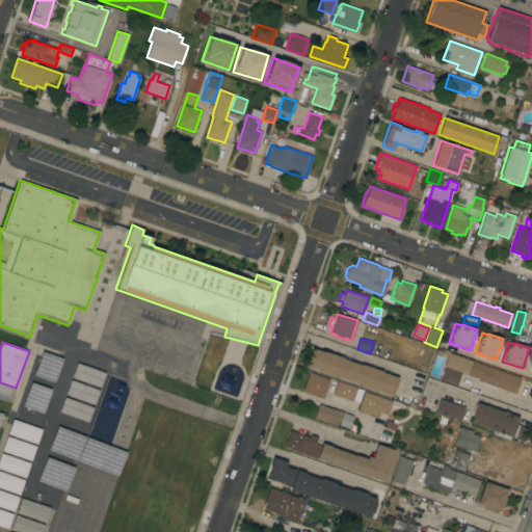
[(322,351),(322,350),(344,357),(343,358),(361,365),(362,364),(382,371),(382,372),(399,377),(393,396),(306,366),(312,348),(322,351)]
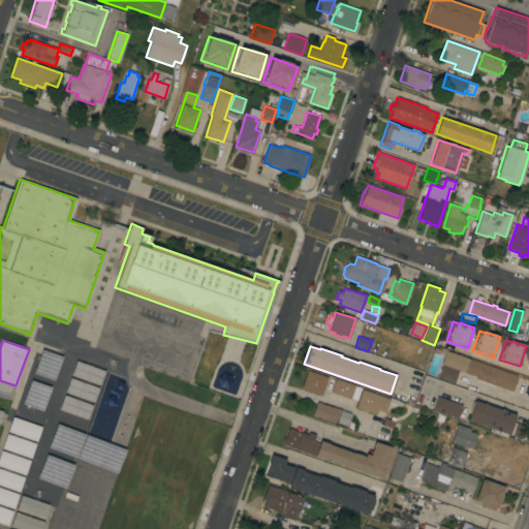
[(441,364),(445,351),(469,359),(465,372),(441,364)]
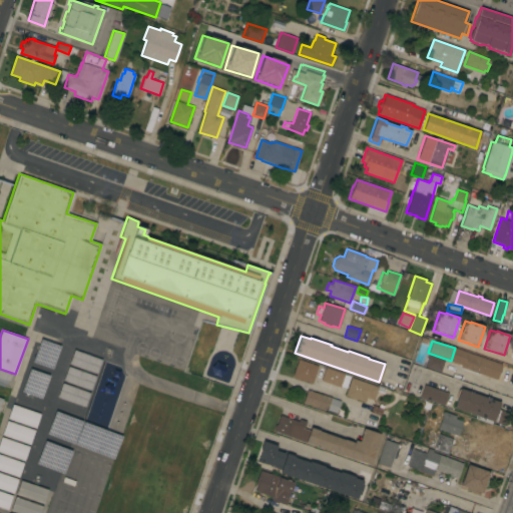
[(464,369),(465,366),(451,362),(455,348),(502,364),(497,380),(464,369)]
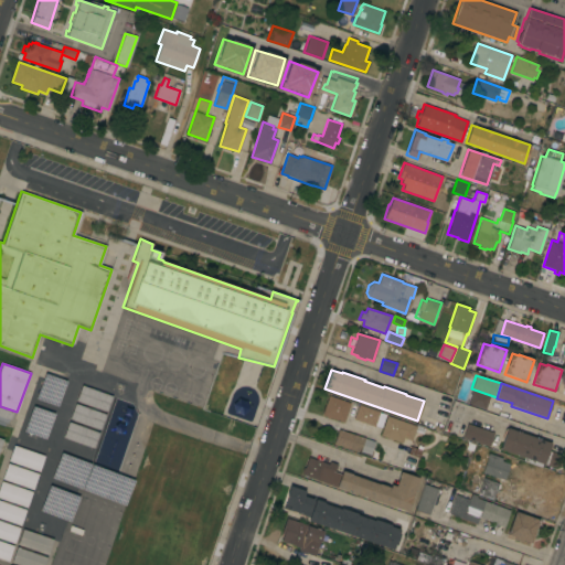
[(113,396),(107,412),(76,401),(82,385),(113,396)]
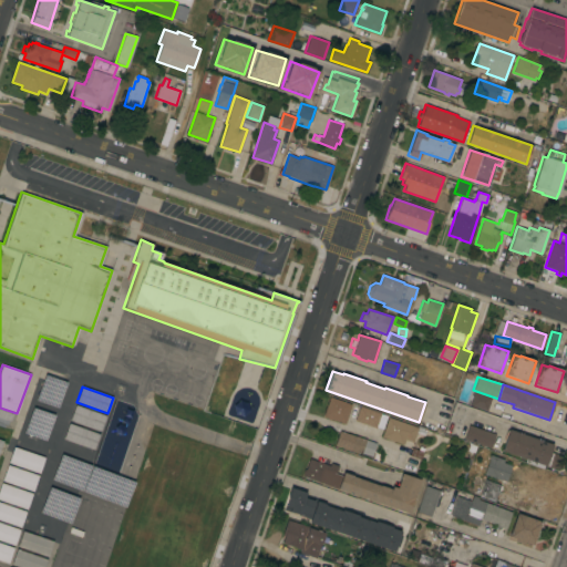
[(492,398),(487,411),(470,404),(474,392),(492,398)]
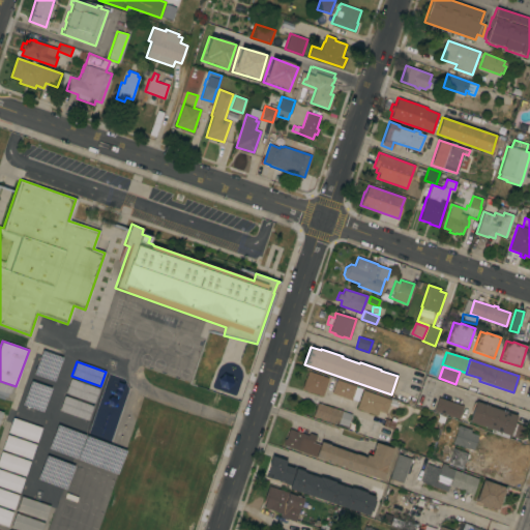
[(322,395),(310,391),(310,392),(305,391),(306,390),(302,389),(308,371),(328,378),(322,395)]
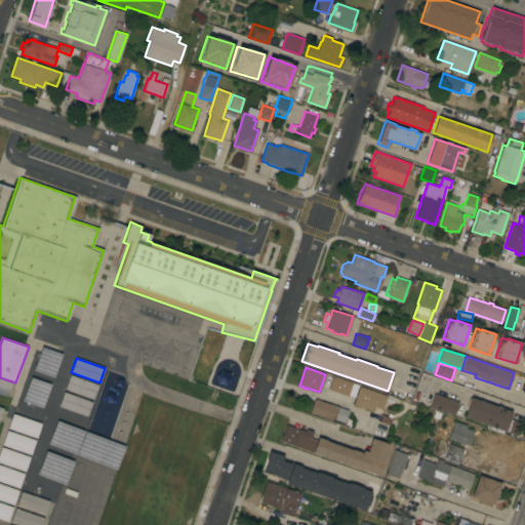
[(98,385),(93,399),(65,389),(70,374),(98,385)]
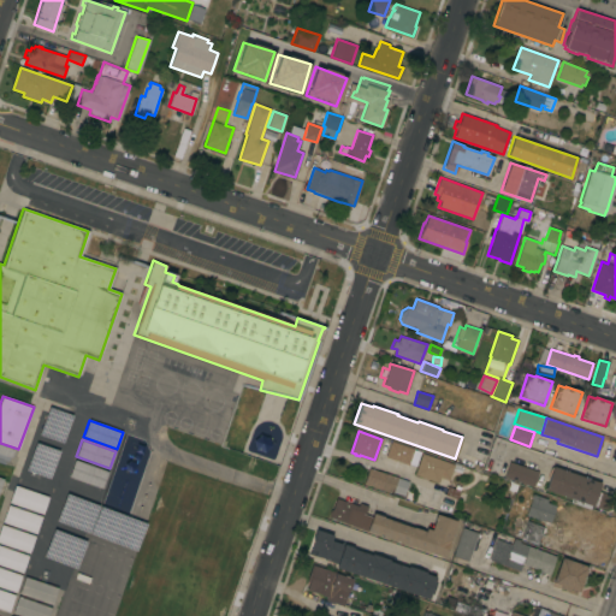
[(385,457),(391,440),(414,449),(408,465),(385,457)]
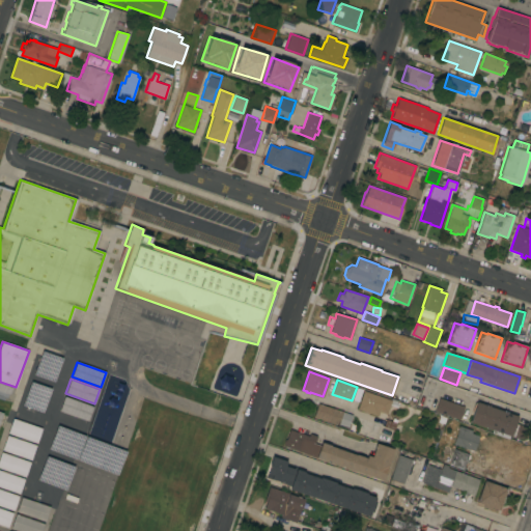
[(0,382),(12,387),(9,394),(0,390),(0,382)]
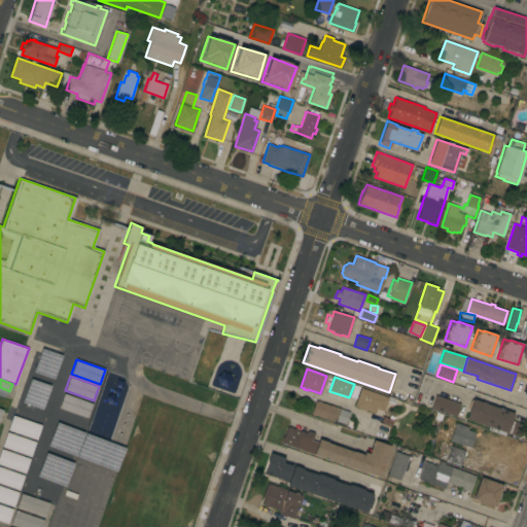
[(388,397),(389,395),(400,399),(399,401),(396,400),(394,405),(387,401),(384,411),(377,409),(375,413),(365,410),(365,411),(362,410),(362,409),(354,406),(360,388),(388,397)]
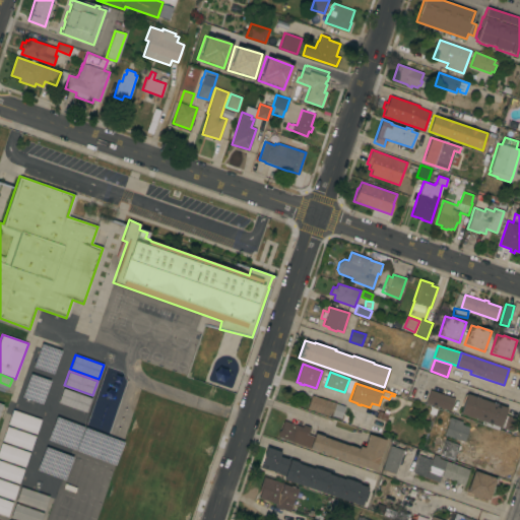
[(91,398),(86,412),(58,402),(63,388),(91,398)]
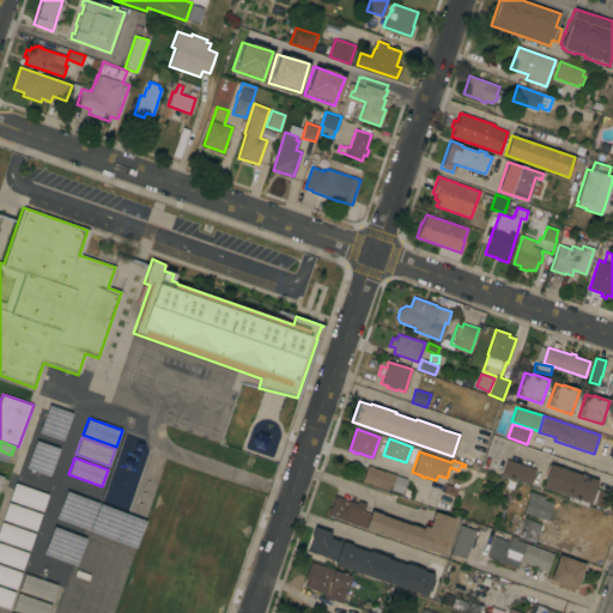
[(535,469),(530,485),(502,474),(507,459),(535,469)]
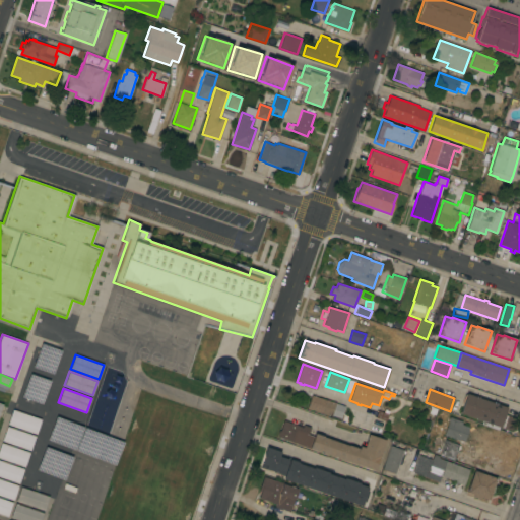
[(507,407),(505,414),(517,418),(512,432),(460,413),(467,393),(507,407)]
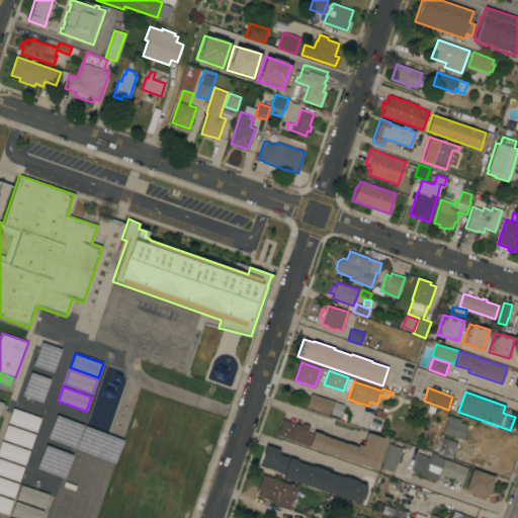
[(335,401),(334,402),(344,405),(340,417),(306,407),(310,394),(335,401)]
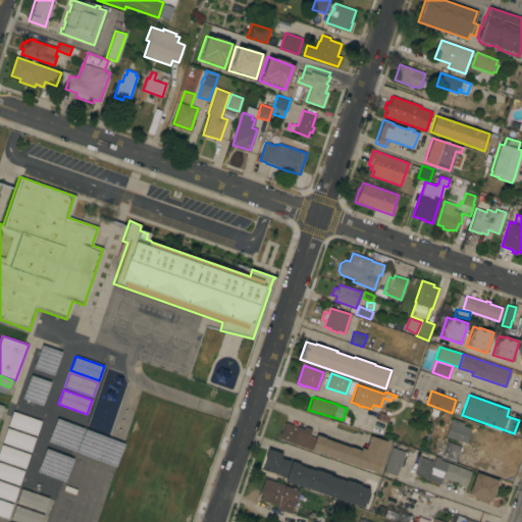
[(41,421),(36,435),(8,426),(13,411),(41,421)]
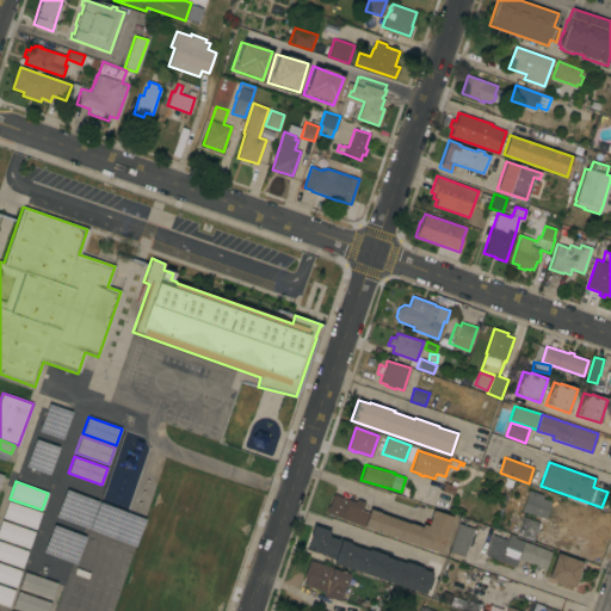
[(553,498),(545,519),(544,518),(544,519),(541,518),(541,517),(530,513),(529,514),(526,513),(526,512),(522,511),(528,489),(553,498)]
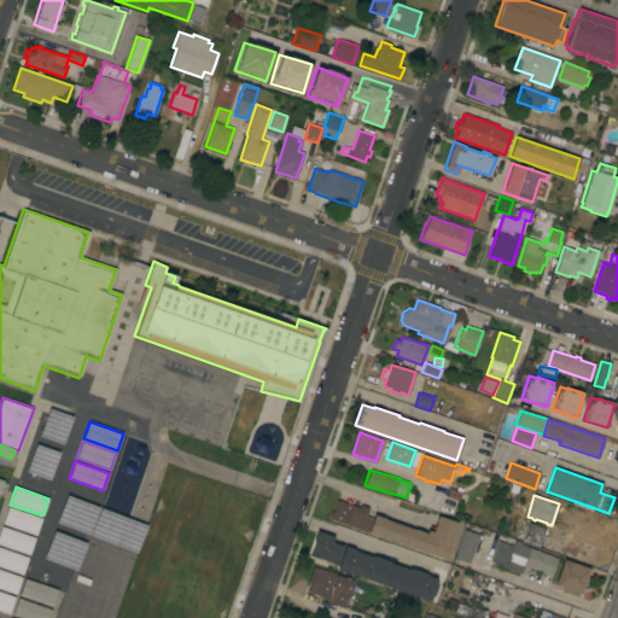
[(75,528),(85,531),(89,516),(82,513),(85,503),(64,497),(57,523),(75,529),(75,528)]
